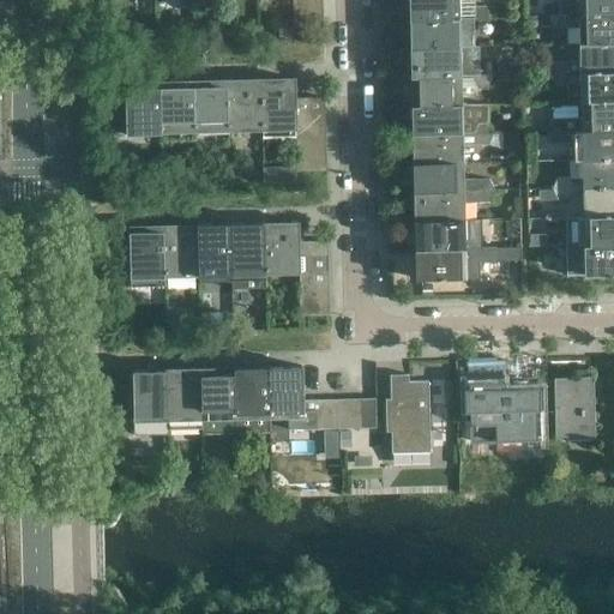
[(323,12),(321,0),(293,0),(294,13),(323,12)]
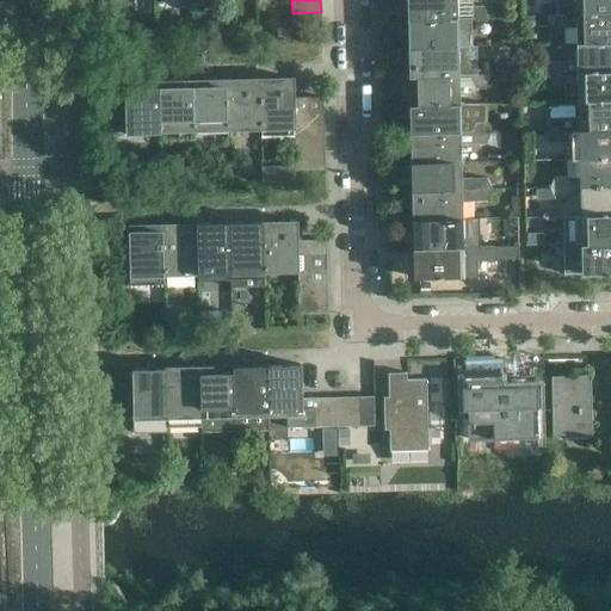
[(457,17),(456,0),(407,0),(408,20),(486,18),(486,16),(482,6),(471,7),(468,16),(457,17)]
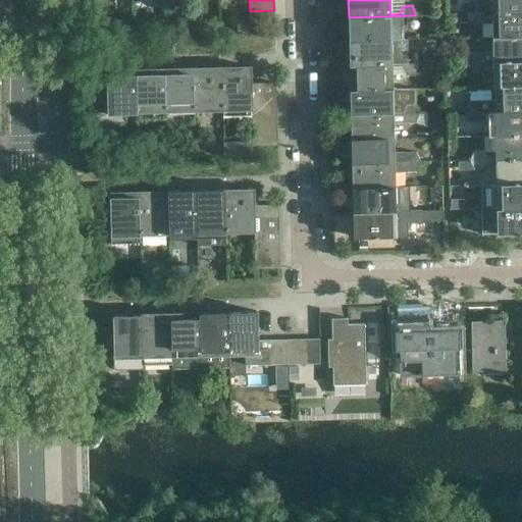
[(521,12),(521,0),(492,0),(492,11),(483,11),(480,4),(471,4),(468,12),(468,14),(521,12)]
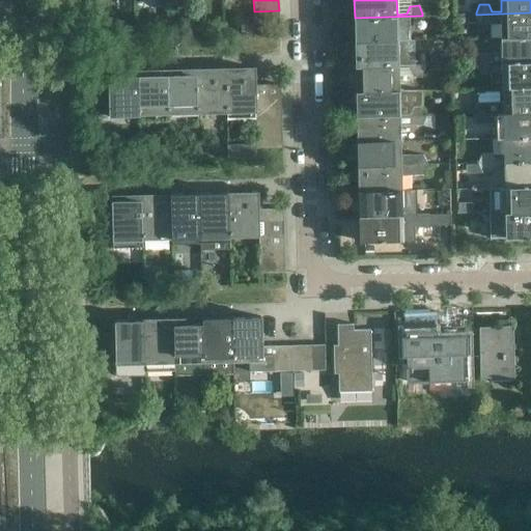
[(279,24),(279,10),(254,11),(254,25),(279,24)]
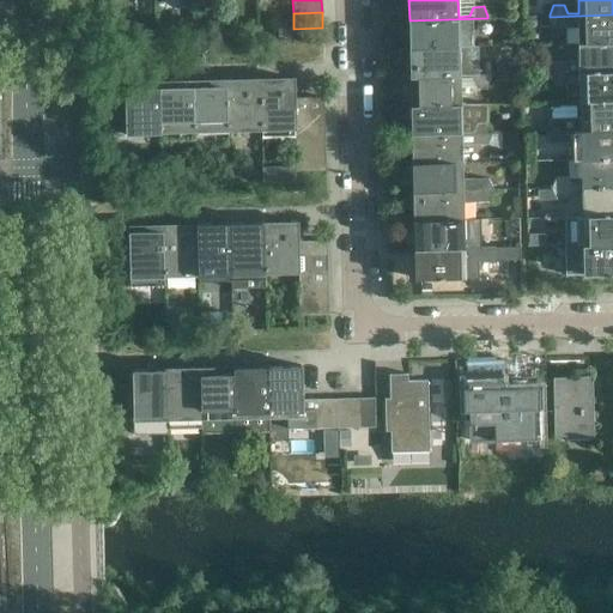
[(612,43),(612,14),(550,17),(550,19),(553,28),(564,28),(568,18),(578,18),(580,44),(612,43)]
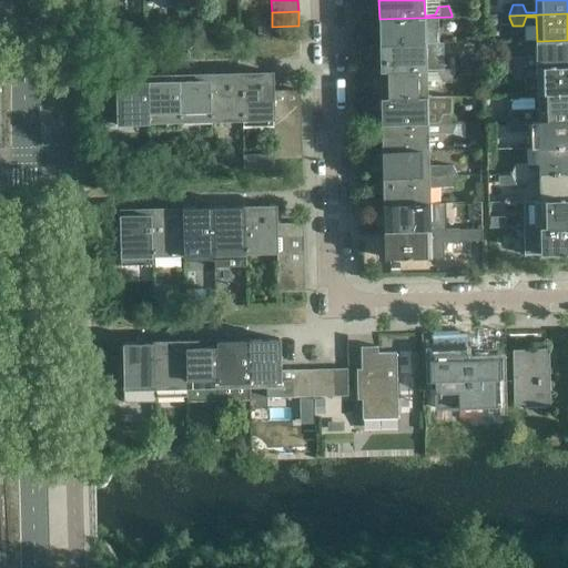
[(425,44),(425,20),(435,19),(439,28),(449,28),(453,19),(452,17),(379,19),(381,46),(425,44)]
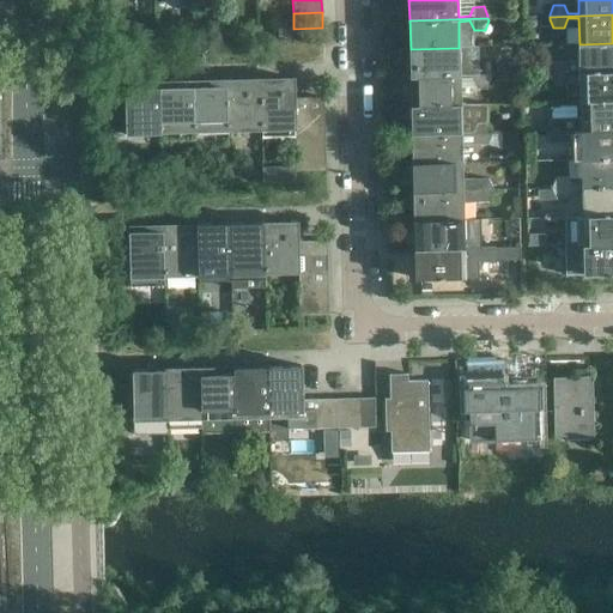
[(612,72),(612,43),(580,44),(580,71),(569,71),(565,62),(554,62),(551,72),(551,74),(612,72)]
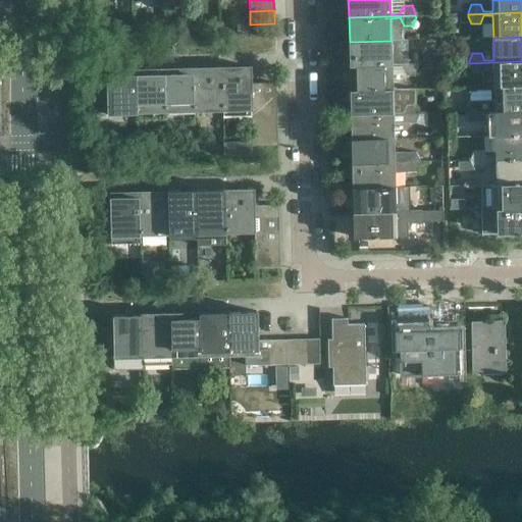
[(392,63),(390,41),(350,42),(351,66),(417,64),(417,62),(413,54),(404,55),(401,62),(392,63)]
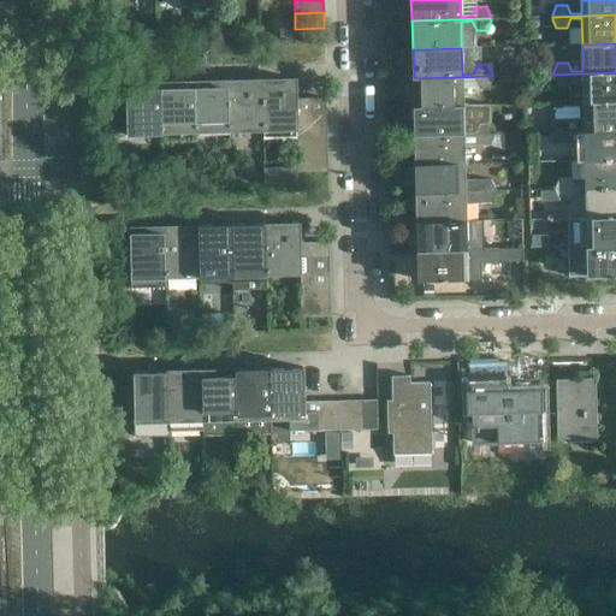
[(615,101),(615,72),(554,75),(554,77),(557,86),(568,86),(572,76),(584,76),(584,102),(615,101)]
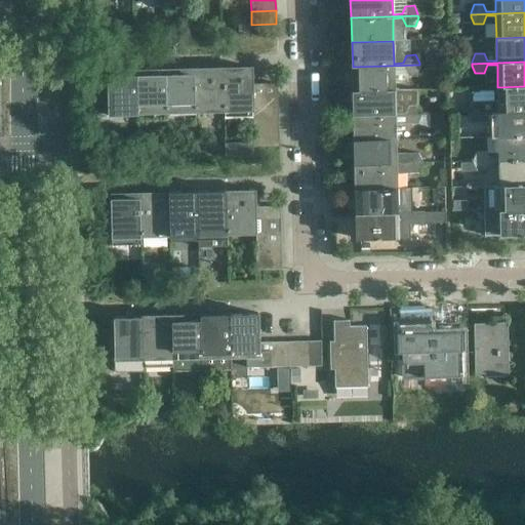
[(395,90),(394,68),(404,67),(407,75),(416,75),(419,67),(419,65),(353,67),(353,91),(395,90)]
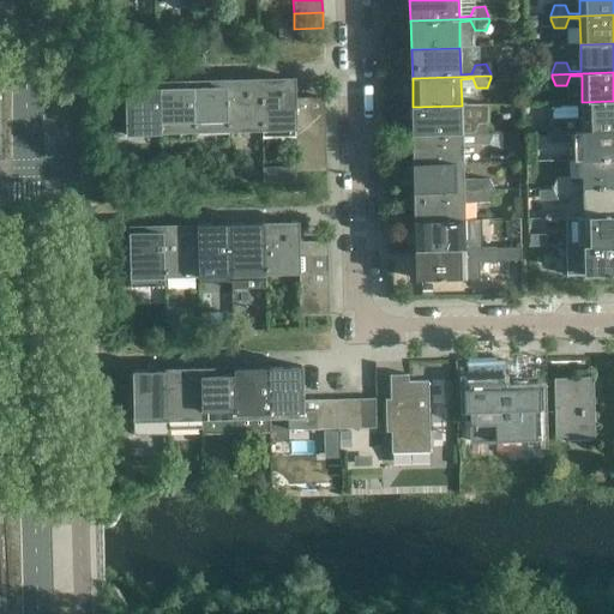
[(296,125),(296,114),(295,98),(295,79),(280,79),(280,85),(260,86),(262,126),(296,125)]
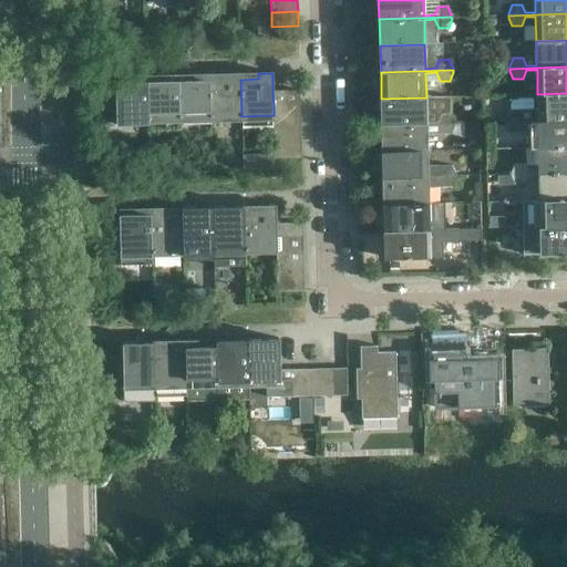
[(210,117),(210,80),(209,80),(209,74),(196,75),(196,80),(179,81),(179,117),(179,122),(210,121),(210,117)]
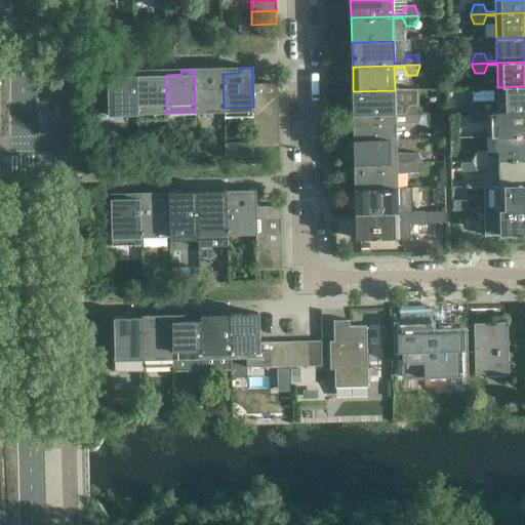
[(224,108),(223,74),(223,69),(210,69),(210,74),(195,74),(195,109),(224,108)]
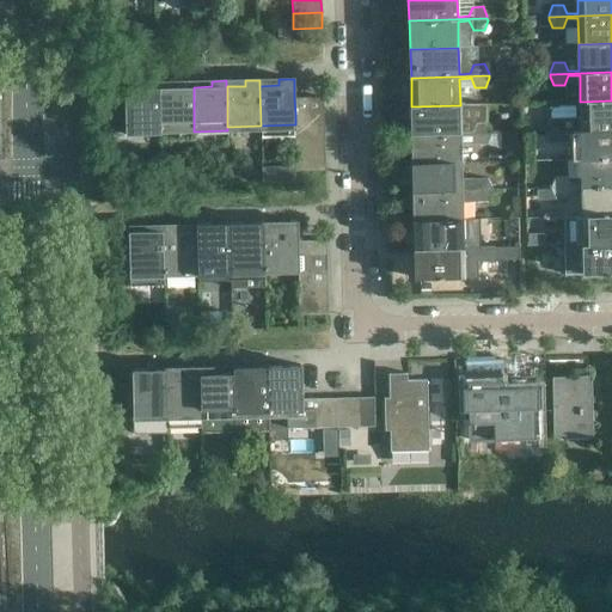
[(194,127),(194,87),(193,87),(193,81),(178,81),(178,87),(160,87),(160,128),(194,127)]
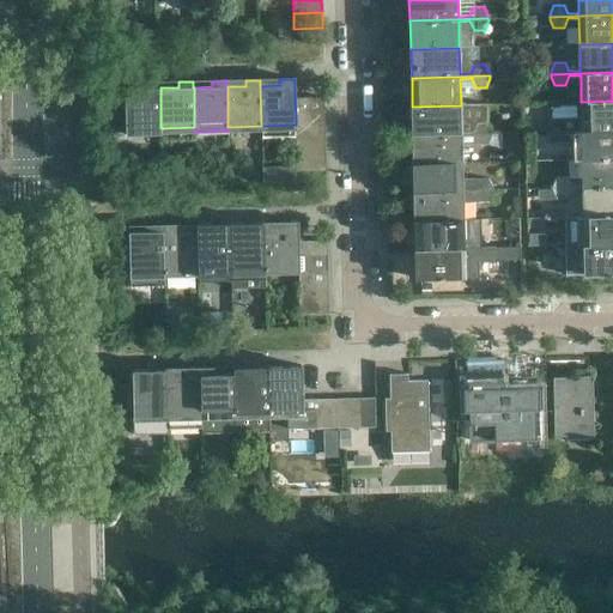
[(161,128),(161,87),(159,87),(159,83),(145,83),(145,89),(111,89),(111,102),(126,102),(126,104),(121,104),(122,121),(127,121),(127,129),(161,128)]
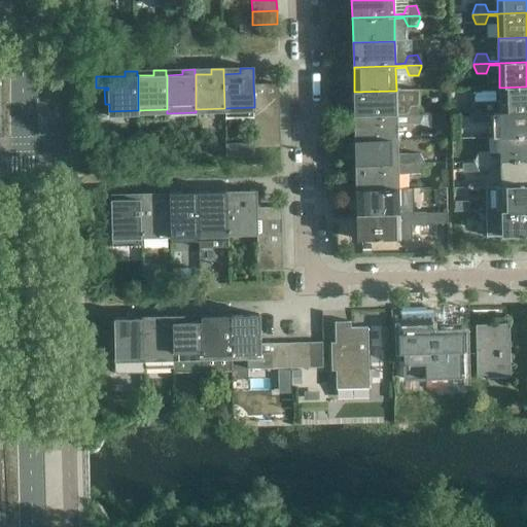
[(279,97),(278,85),(278,83),(253,84),(254,98),(279,97)]
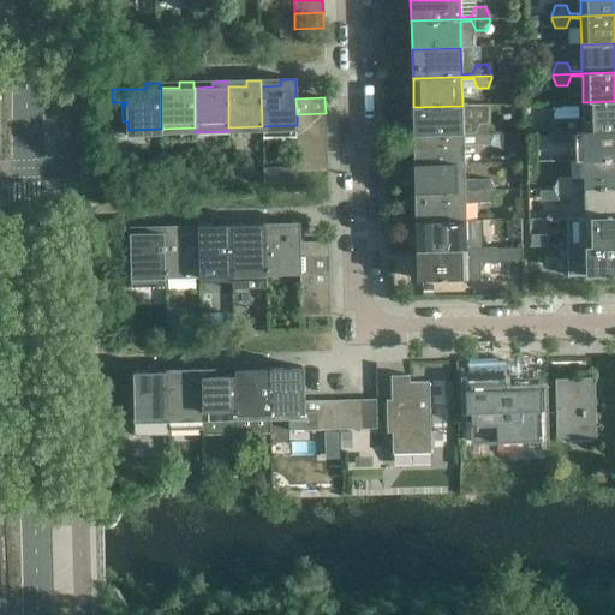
[(614,130),(614,101),(583,102),(584,129),(572,129),(568,120),(557,120),(554,130),(554,132),(614,130)]
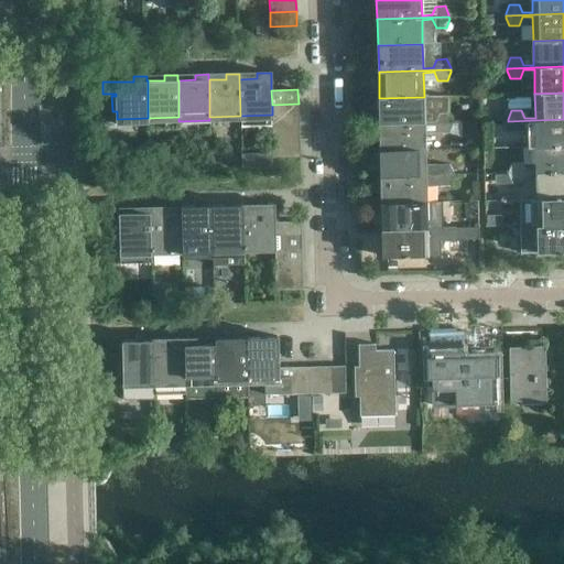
[(424,121),(424,97),(379,98),(380,125),(452,122),(452,120),(447,111),(438,112),(435,120),(424,121)]
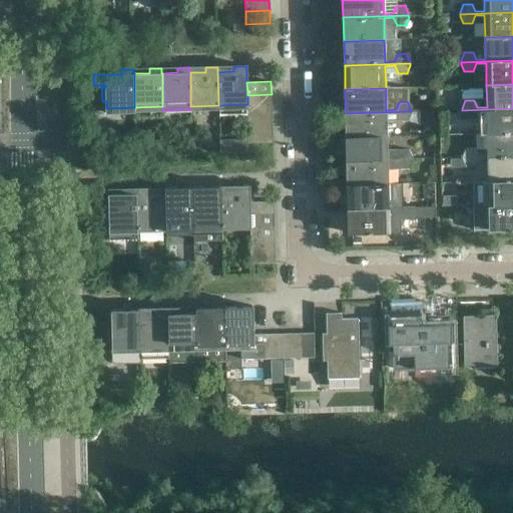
[(272,106),(272,94),(247,95),(247,104),(247,107),(272,106)]
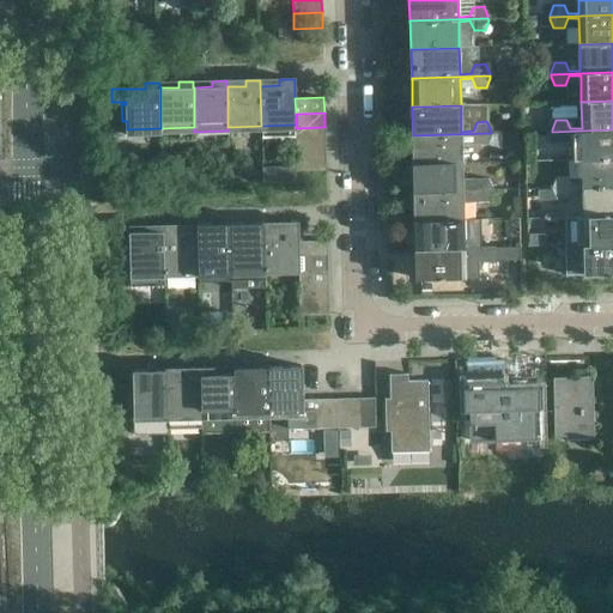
[(325,141),(325,127),(296,128),(296,143),(325,141)]
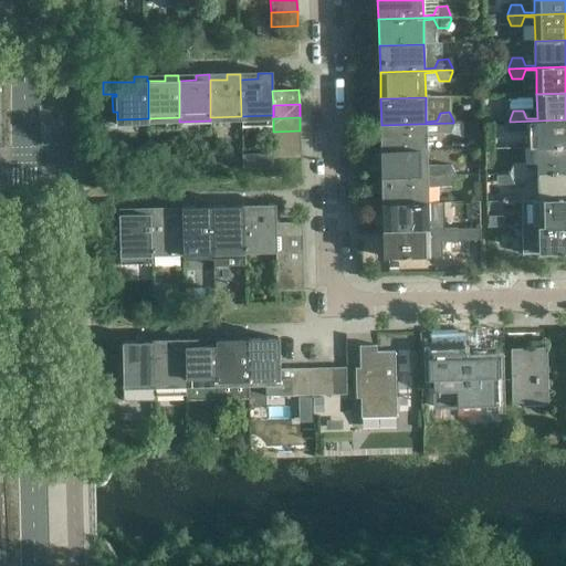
[(565,146),(565,119),(510,122),(510,124),(513,132),(537,132),(537,147),(565,146)]
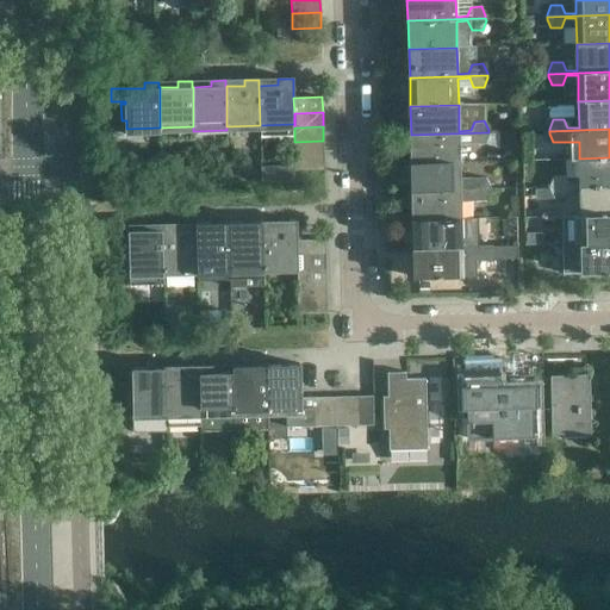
[(460,162),(459,144),(485,144),(489,135),(489,132),(411,135),(411,163),(460,162)]
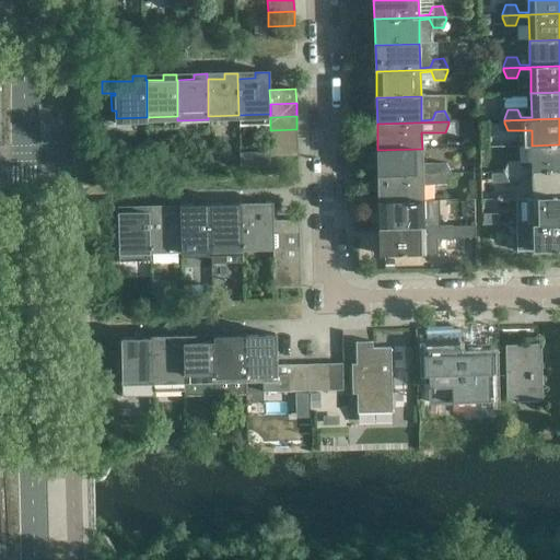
[(559,171),(559,144),(532,146),(533,170),(522,170),(518,162),(509,162),(505,171),(505,173),(559,171)]
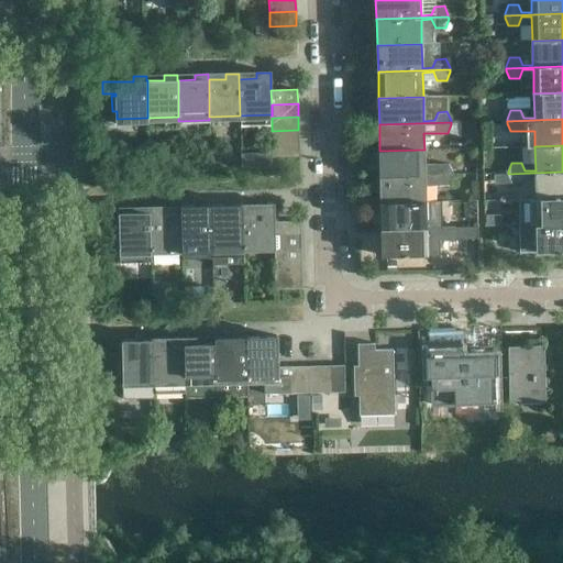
[(424,173),(424,150),(379,151),(381,177),(452,175),(452,173),(449,164),(439,165),(435,173),(424,173)]
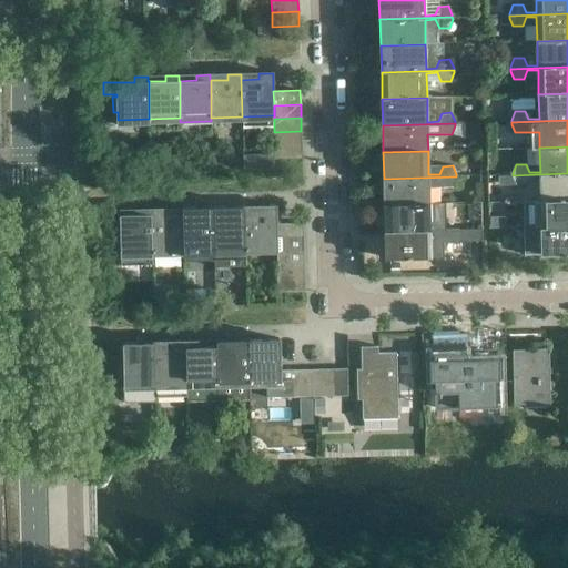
[(567,200),(567,173),(513,175),(513,178),(516,185),(526,185),(529,176),(540,176),(540,201),(567,200)]
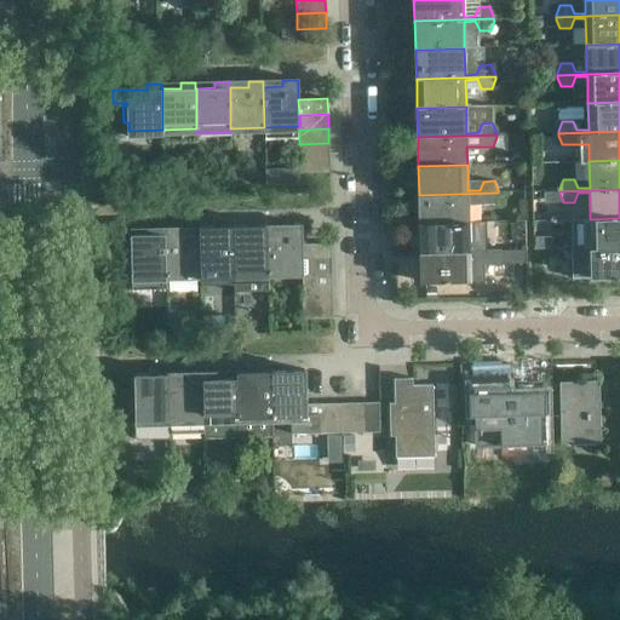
[(469,222),(468,196),(480,195),(483,205),(494,205),(498,195),(498,193),(419,195),(420,223),(469,222)]
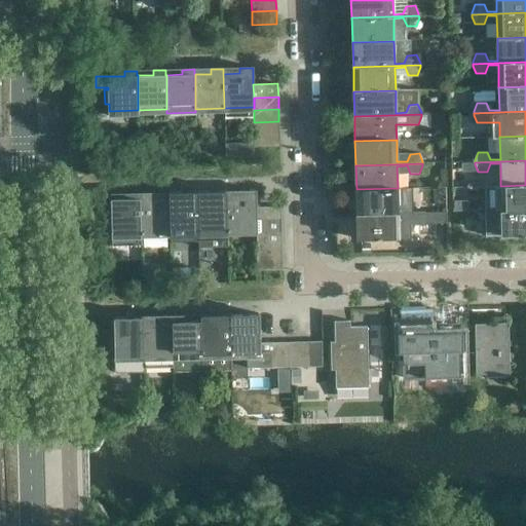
[(525,210),(525,185),(500,186),(501,209),(491,209),(488,201),(479,201),(476,210),(476,212),(525,210)]
